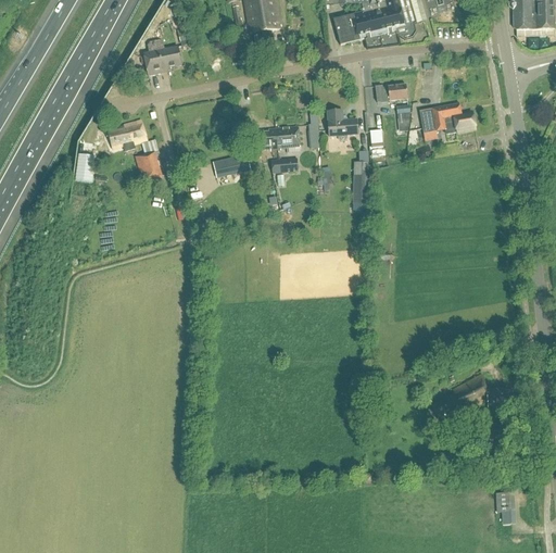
[(275,45),(272,29),(280,27),(276,0),(244,0),(250,33),(253,32),(255,48),(275,45)]
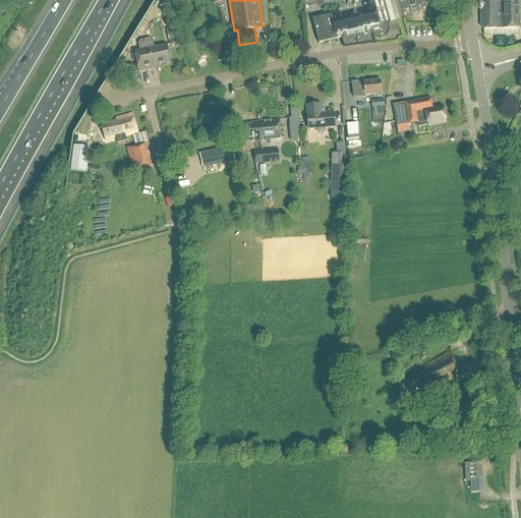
[(303,0),(303,3),(312,3),(317,2),(317,3),(339,2),(341,10),(321,14),(320,13),(315,14),(316,15),(312,16),(319,41),(342,36),(344,45),(374,41),(372,33),(373,33),(379,36),(386,34),(390,29),(388,20),(390,20),(384,0),(303,0)]
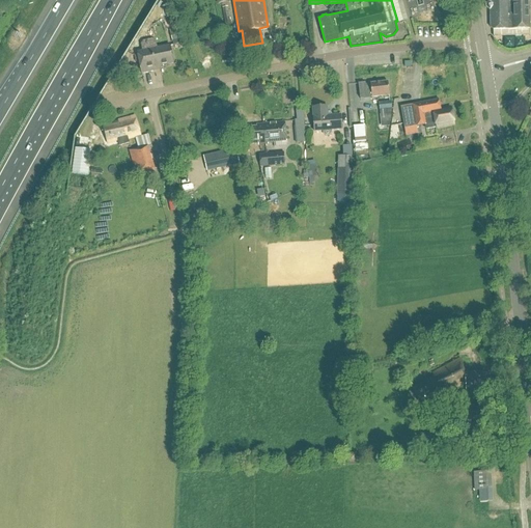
[(487,0),(485,2),(485,4),(490,7),(491,7),(491,25),(492,27),(493,27),(493,33),(530,32),(530,26),(530,20),(530,0),(487,0)]
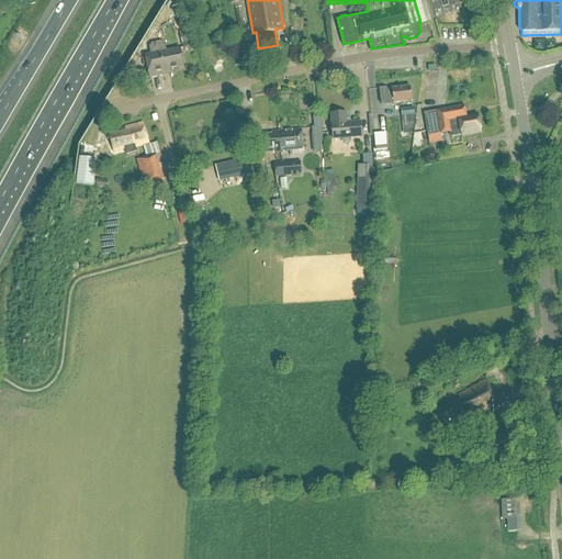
[(239,35),(246,34),(240,4),(234,6),(239,35)]
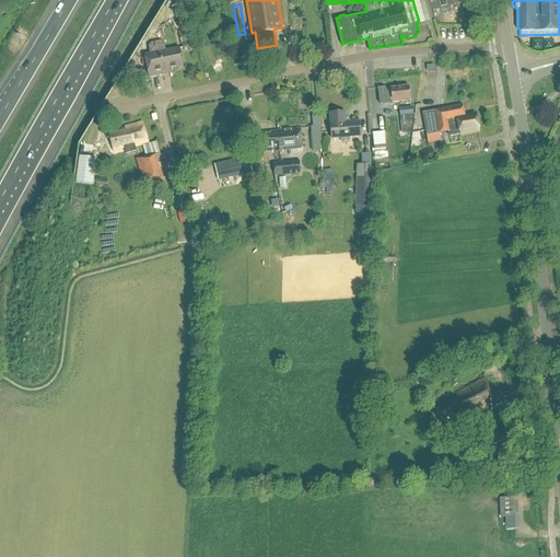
[(559,34),(520,35),(520,39),(520,42),(525,47),(527,47),(528,49),(531,49),(534,50),(538,51),(543,51),(548,50),(556,49),(559,47),(559,21),(559,27),(559,34)]
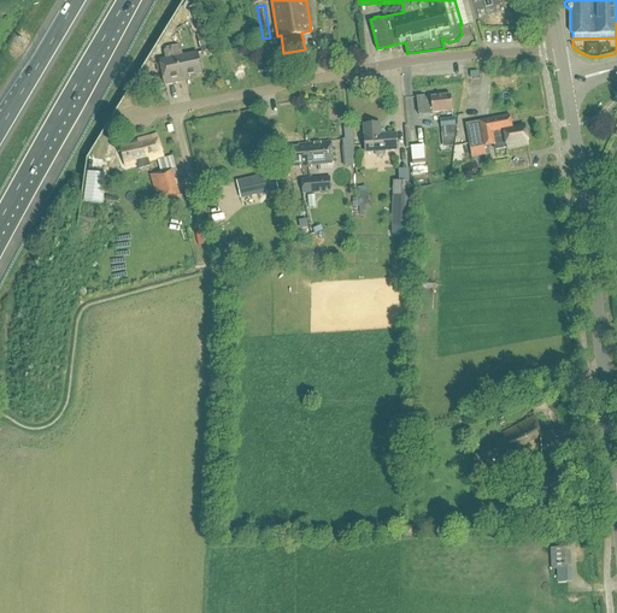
[(165,81),(183,77),(182,74),(203,70),(198,48),(160,57),(165,81)]
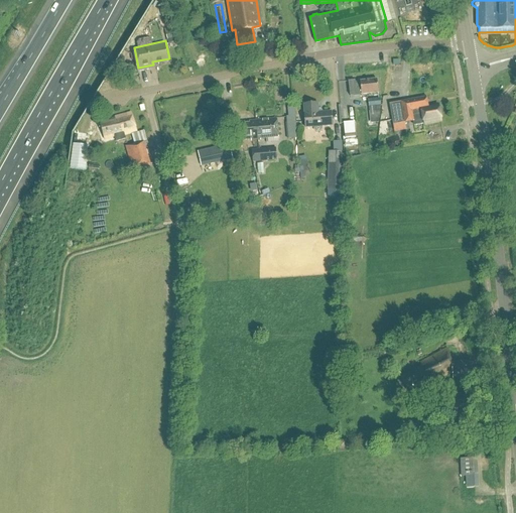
[(378,91),(376,78),(359,79),(359,80),(355,80),(355,78),(348,79),(350,96),(362,95),(361,93),(378,91)]
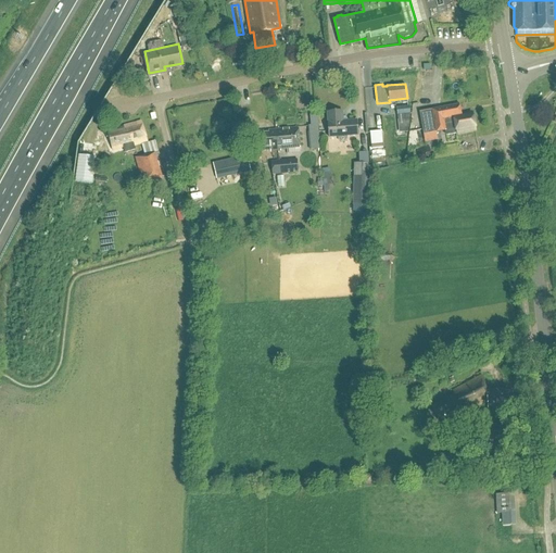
[(348,89),(349,101),(363,99),(362,87),(348,89)]
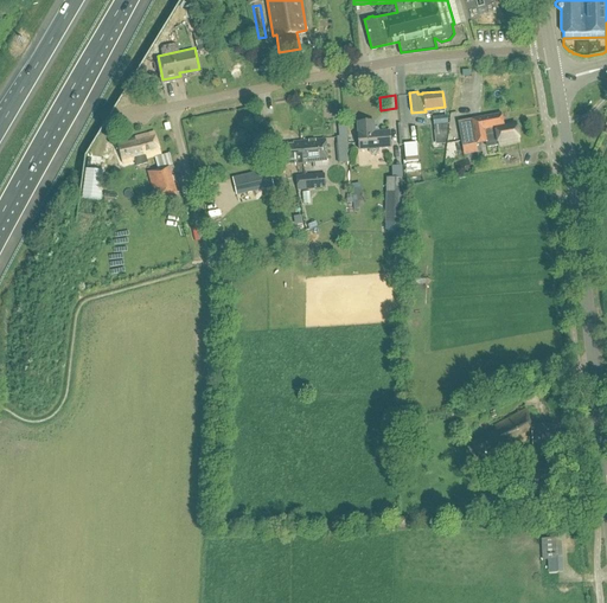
[(433,114),(434,124),(446,122),(448,122),(447,113),(433,114)]
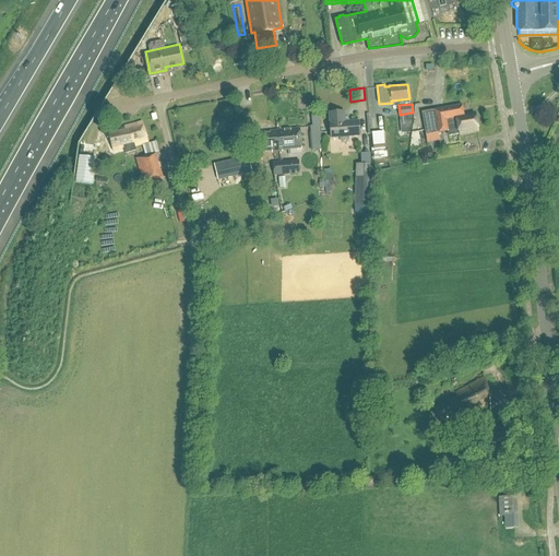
[(464,115),(462,104),(421,111),(426,133),(448,129),(449,133),(460,131),(460,132),(478,129),(475,111),(464,115)]
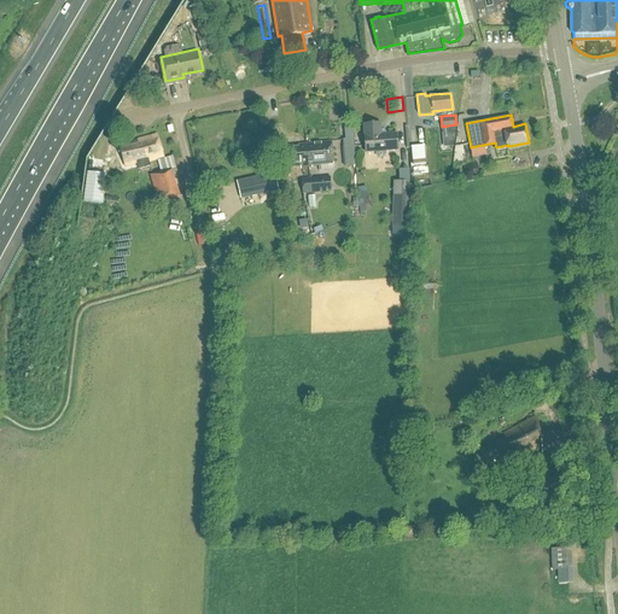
[(380,127),(380,121),(363,122),(366,150),(375,148),(375,152),(378,155),(383,155),(386,151),(385,148),(397,147),(396,130),(385,132),(385,129),(384,127),(380,127)]
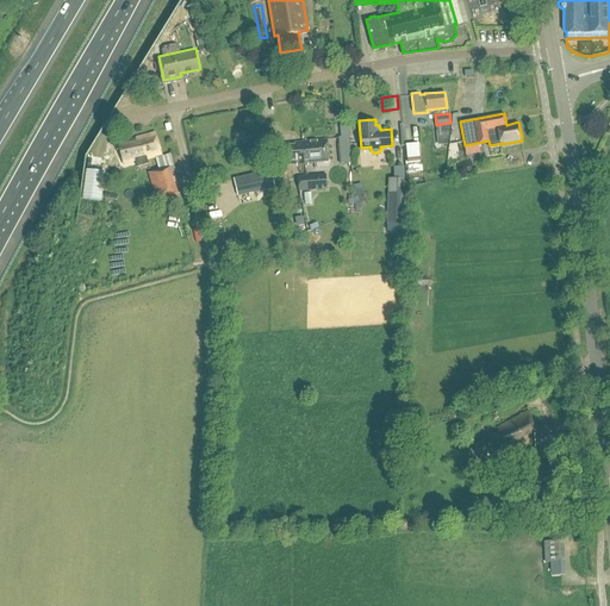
[(148,162),(147,157),(162,152),(155,130),(136,136),(137,141),(118,145),(123,162),(135,158),(137,164),(148,162)]
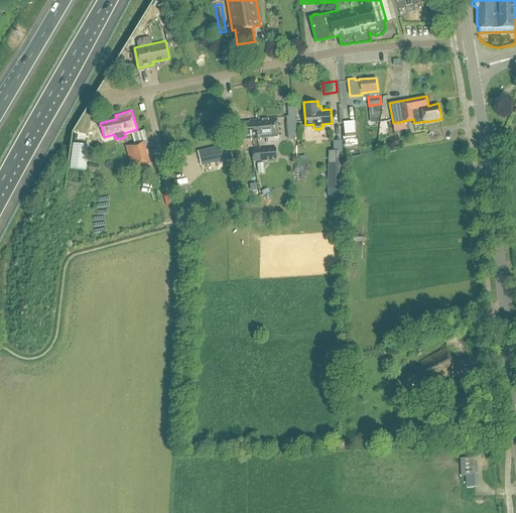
[(257,123),(259,137),(261,137),(261,136),(279,134),(278,116),(257,118),(257,123)]
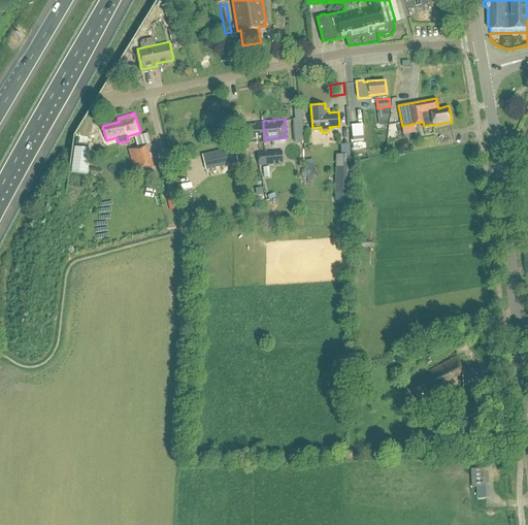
[(258,141),(265,140),(263,126),(263,121),(259,122),(260,124),(240,126),(241,141),(257,140),(258,141)]
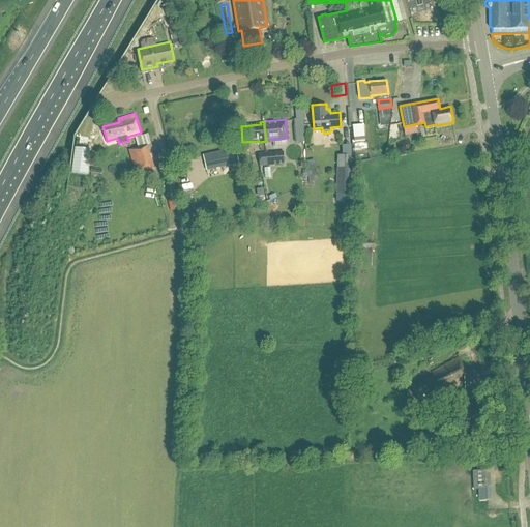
[(363,123),(353,124),(354,141),(364,140),(363,123)]
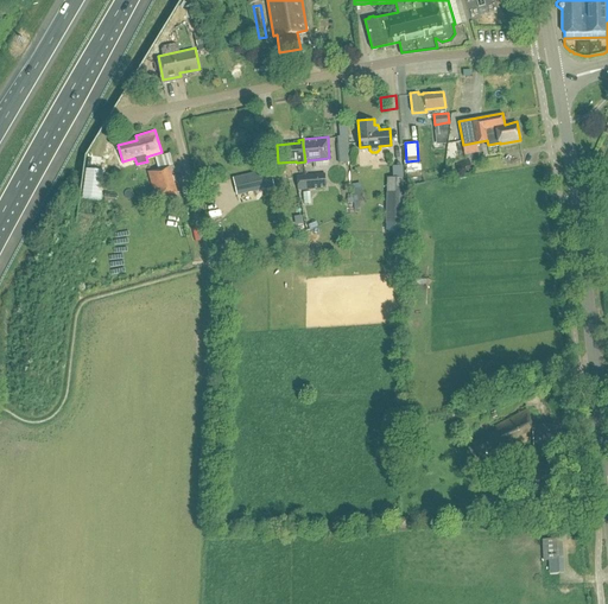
[(156,197),(177,191),(169,165),(149,170),(156,197)]
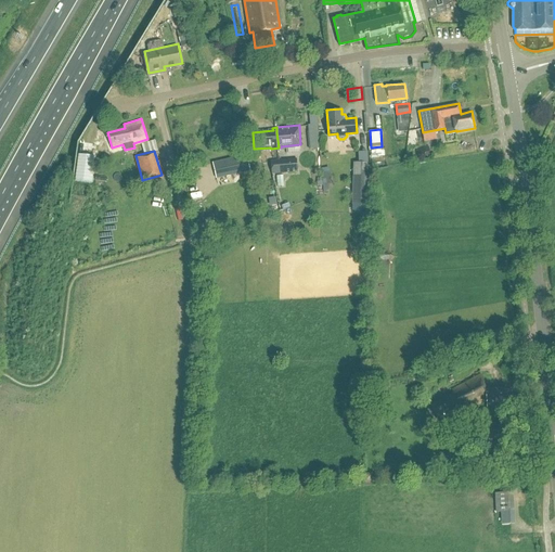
[(216,172),(221,171),(222,174),(236,170),(235,165),(248,162),(246,153),(213,161),(216,172)]
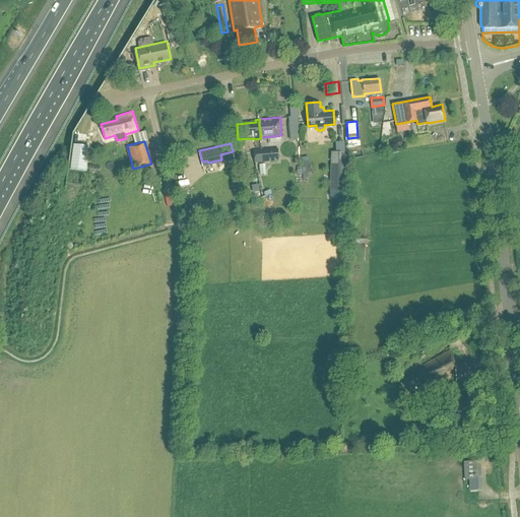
[(277,146),(267,147),(268,159),(278,158),(277,146)]
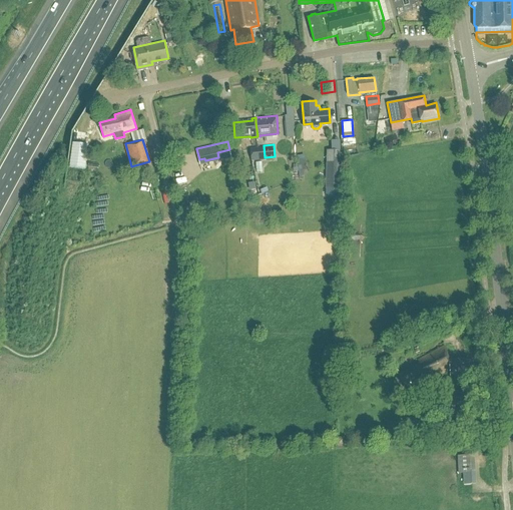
[(265,157),(264,145),(249,146),(250,158),(265,157)]
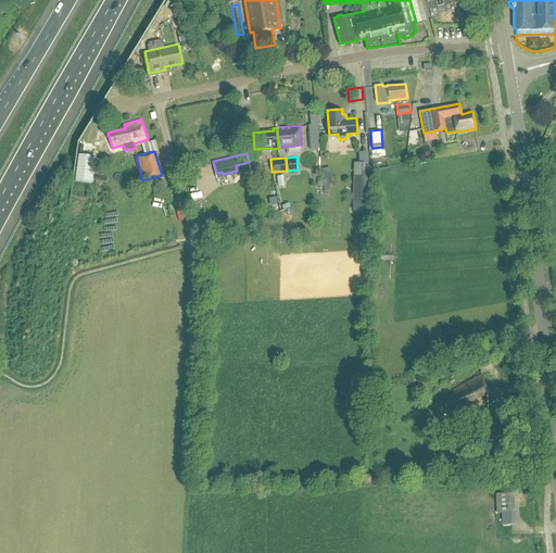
[(368,203),(369,161),(354,161),(353,203),(368,203)]
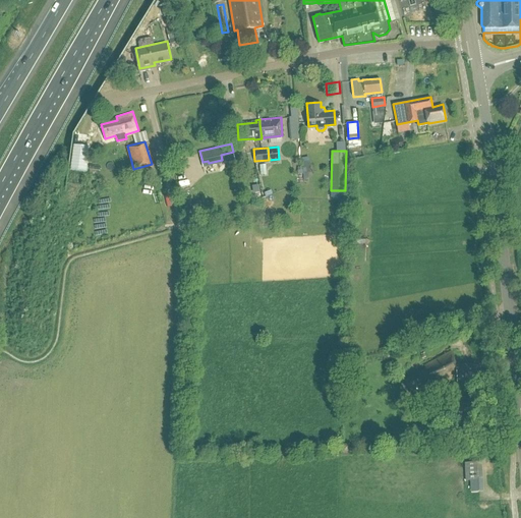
[(259,192),(258,184),(251,186),(253,193),(259,192)]
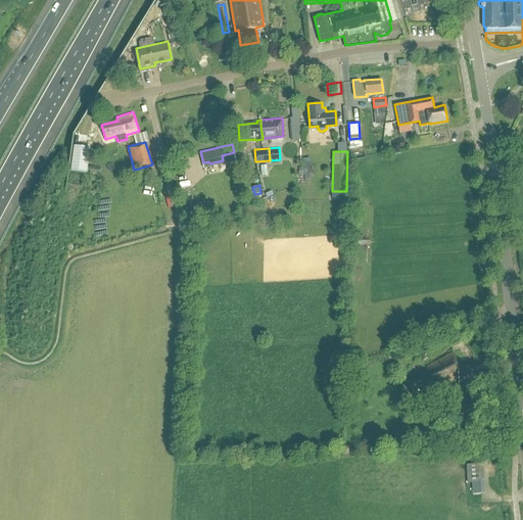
[(460,367),(454,352),(427,367),(428,370),(407,381),(417,398),(458,377),(459,384),(480,382),(478,365),(460,367)]
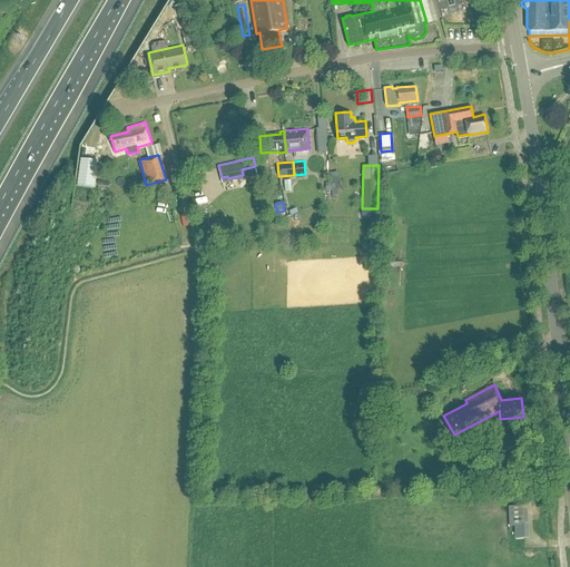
[(448,465),(446,477),(461,478),(462,466),(448,465)]
